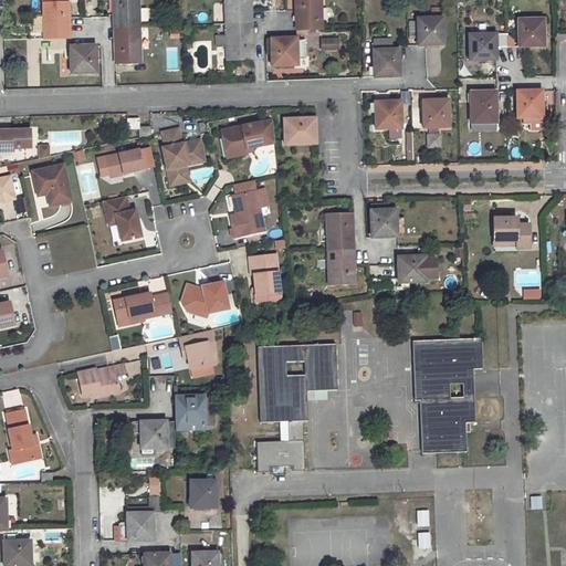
[(70,38),(69,3),(60,3),(59,0),(42,0),(43,39),(70,38)]
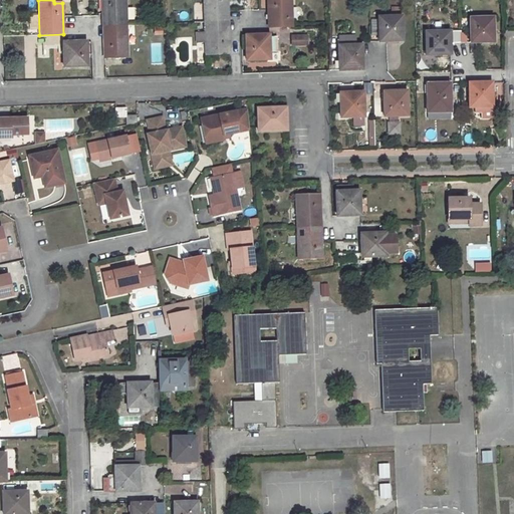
[(125,0),(101,0),(102,16),(103,25),(126,25),(125,0)]
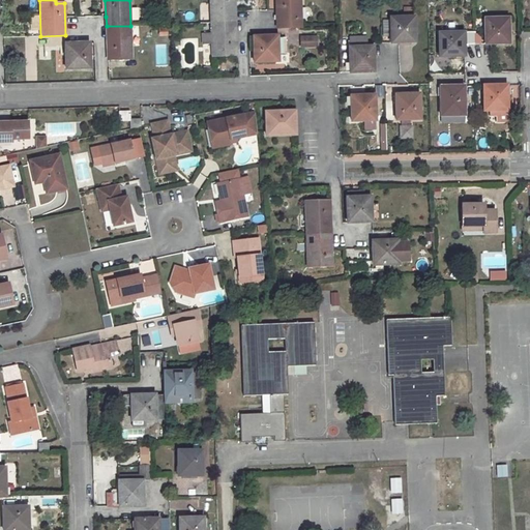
[(234,0),(210,0),(211,23),(235,22),(235,11),(234,0)]
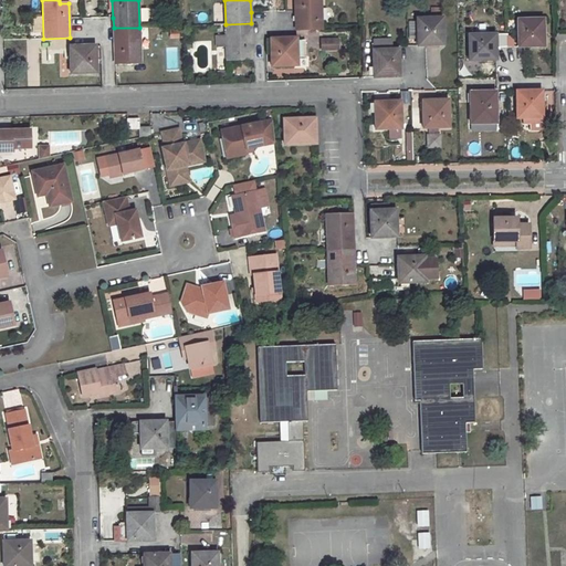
[(321,0),(294,0),(295,11),(296,30),(322,29),(321,0)]
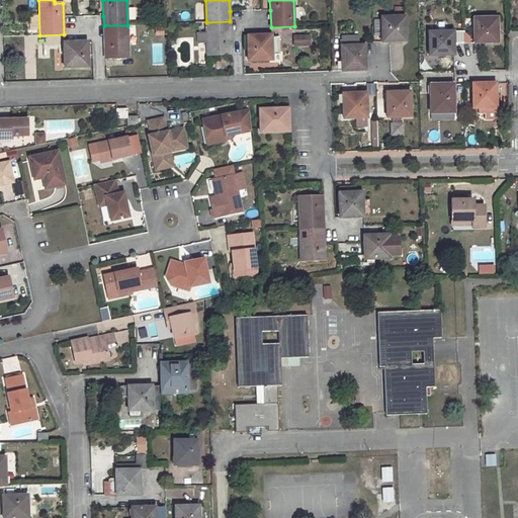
[(405,16),(381,18),(382,42),(406,41),(405,16)]
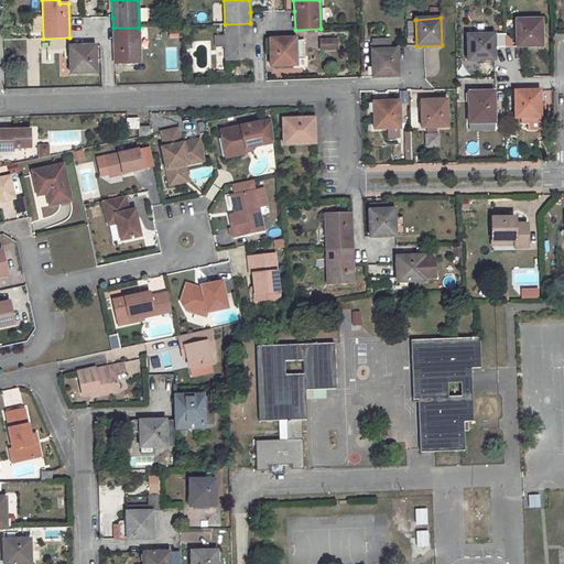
[(541,19),(516,20),(517,46),(542,46),(541,19)]
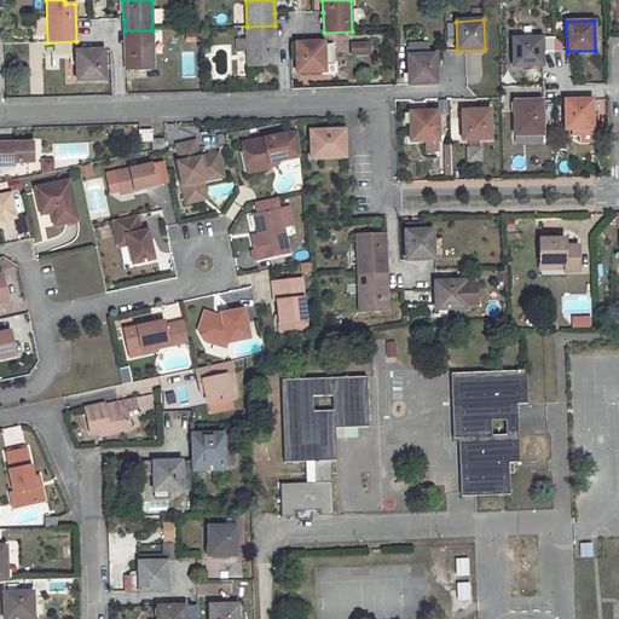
[(275,25),(247,27),(248,39),(236,39),(237,51),(248,51),(248,65),(276,64),(275,25)]
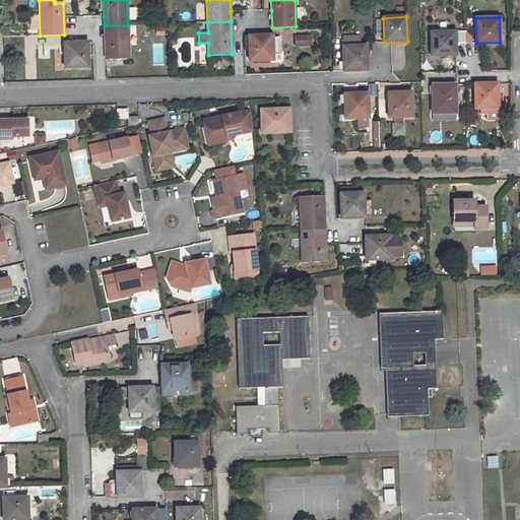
[(128,25),(105,25),(106,58),(129,57),(128,25)]
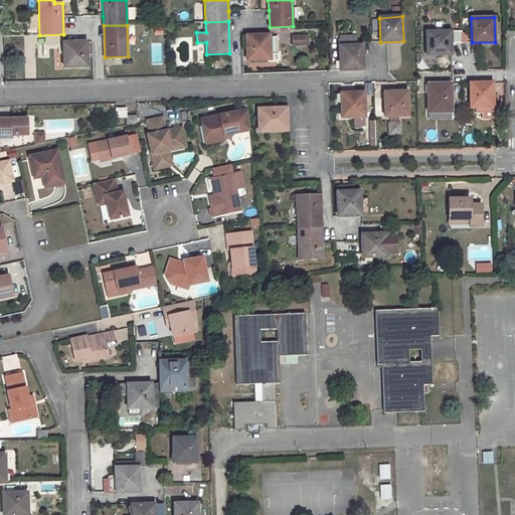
[(451,31),(426,31),(427,55),(451,54),(451,31)]
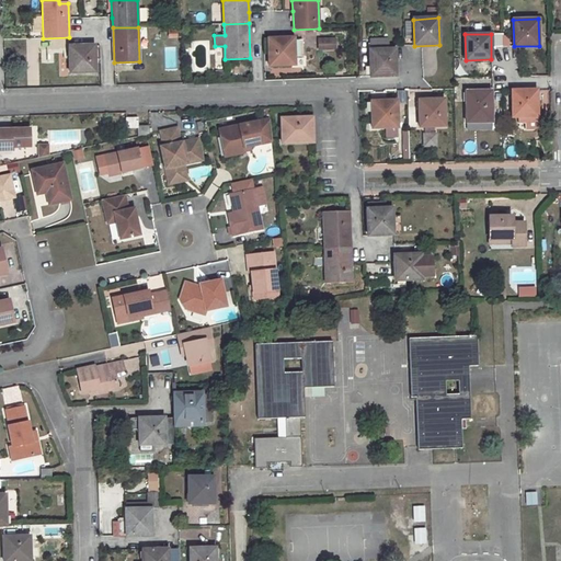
[(511,46),(510,35),(502,36),(503,47),(511,46)]
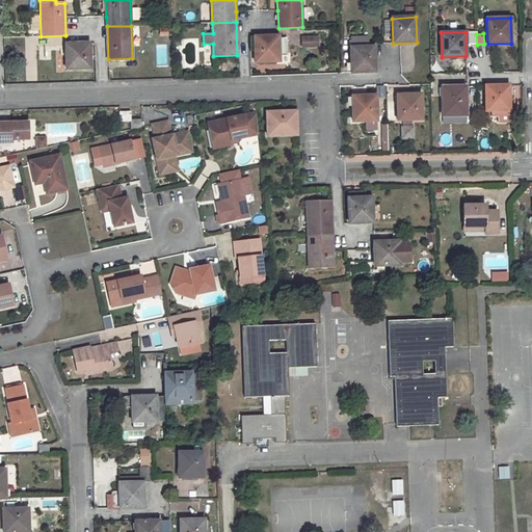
[(278,36),(255,36),(255,62),(280,61),(278,54),(287,54),(286,38),(278,38),(278,36)]
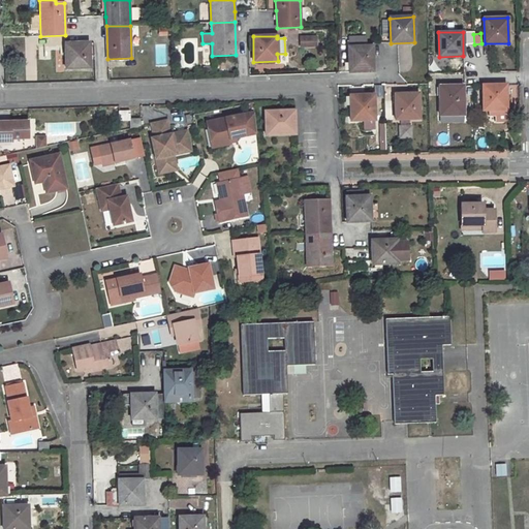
[(315,37),(301,37),(301,47),(316,45),(315,37)]
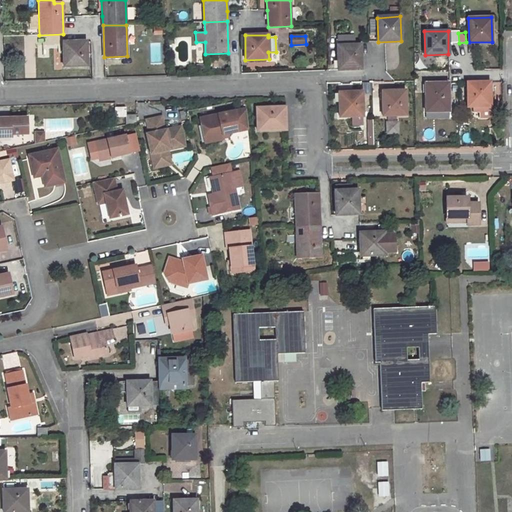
[(86,41),(63,41),(64,66),(87,66),(86,41)]
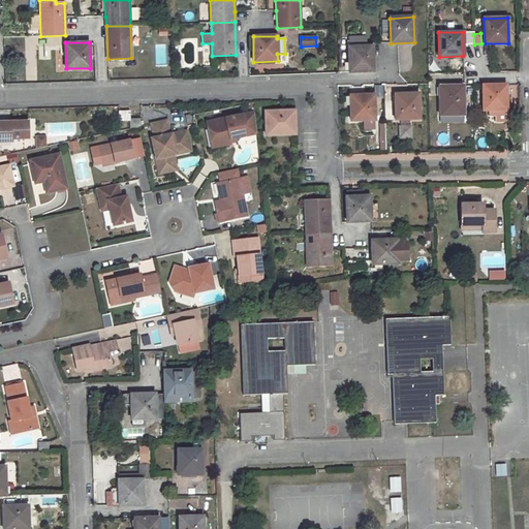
[(373,47),(349,48),(349,73),(374,72),(373,47)]
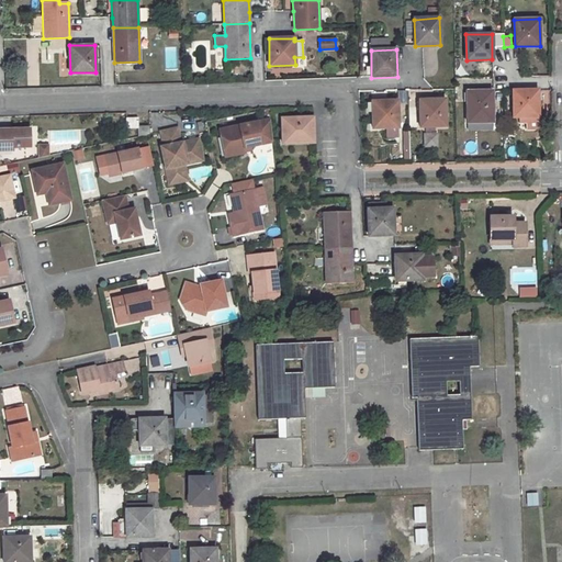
[(492,90),(467,91),(467,123),(493,122),(492,90)]
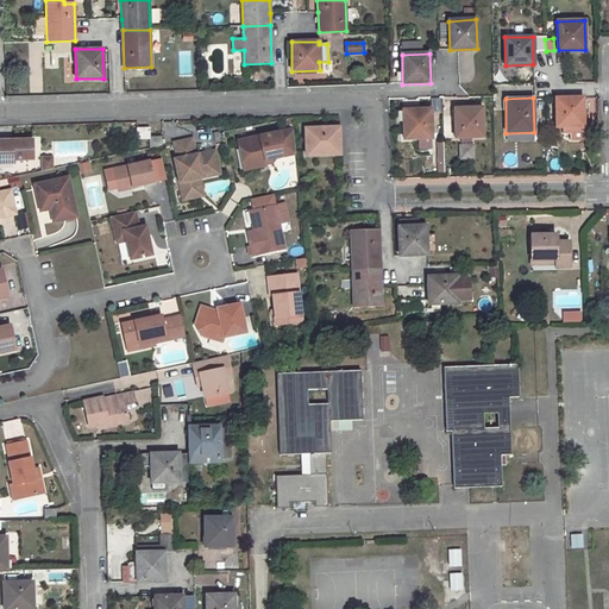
[(583,98),(556,98),(557,127),(564,127),(584,126),(583,98)]
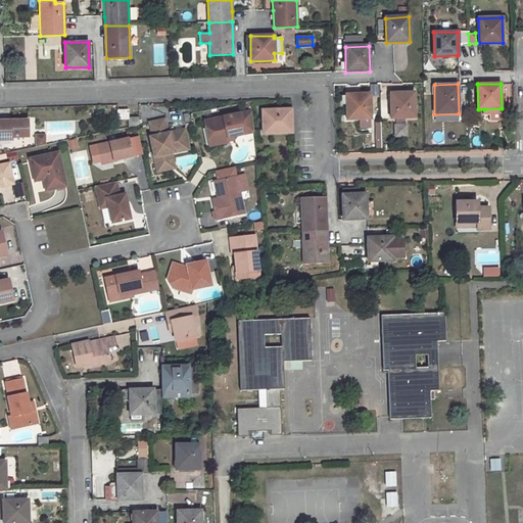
[(414,93),(390,93),(390,119),(415,117),(414,93)]
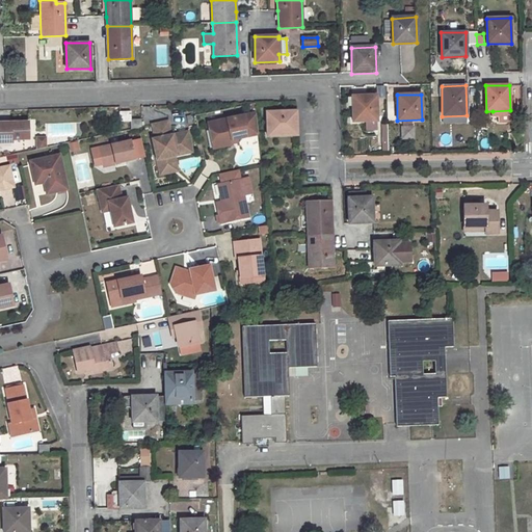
[(375,96),(352,97),(352,122),(376,121),(375,96)]
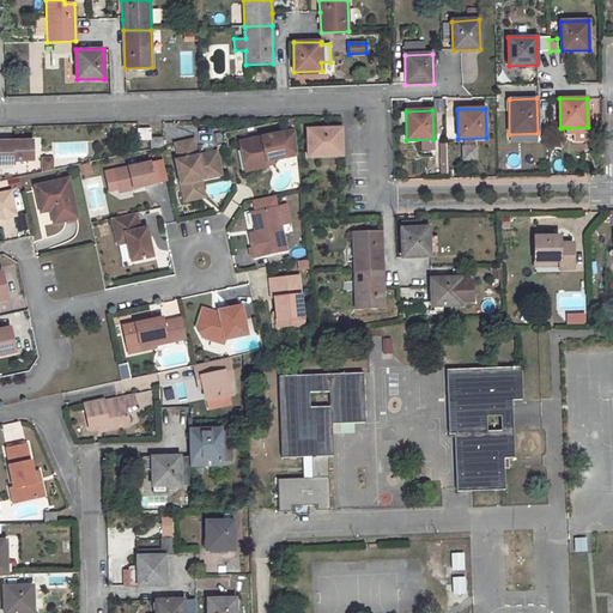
[(341,128),(307,129),(308,157),(343,156),(341,128)]
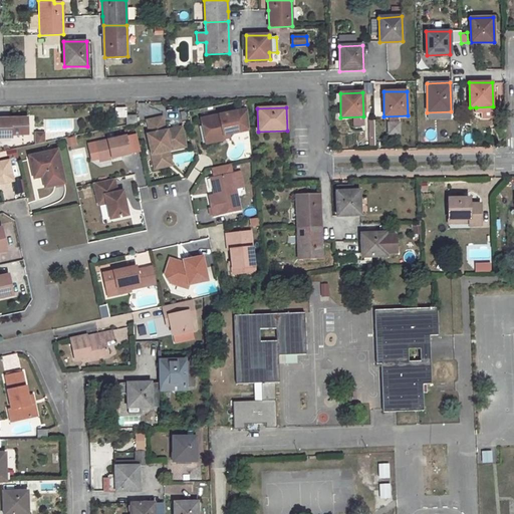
[(124,108),(115,108),(115,117),(124,117),(125,117),(124,108)]
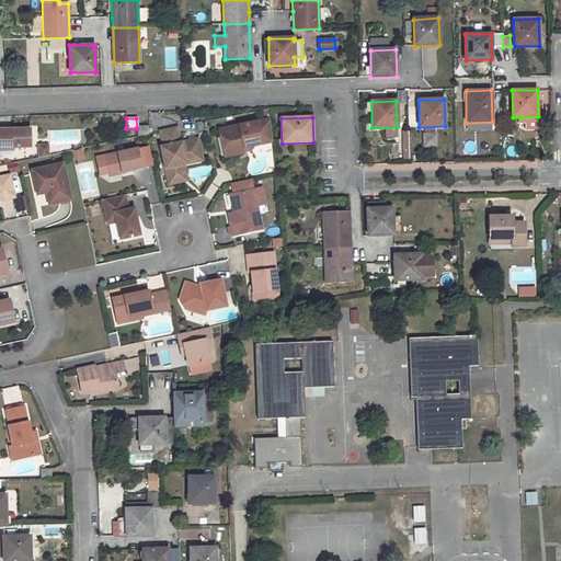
[(270,118),(256,122),(219,130),(220,137),(228,141),(231,156),(245,151),(244,147),(273,140),(270,118)]
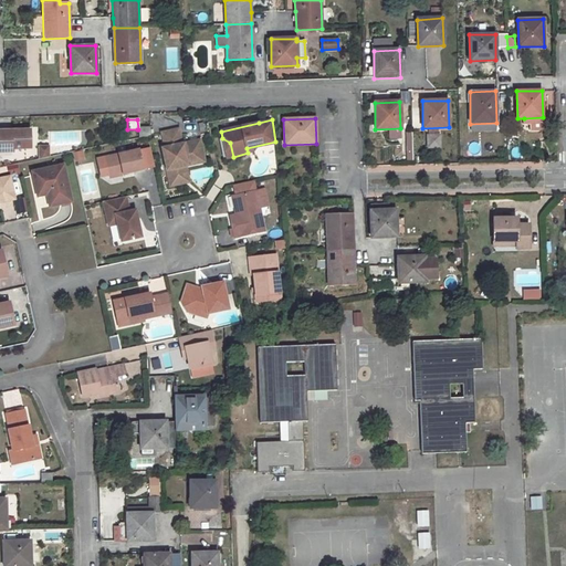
[(138,138),(150,136),(150,127),(139,127),(139,129),(138,129),(137,129),(138,138)]
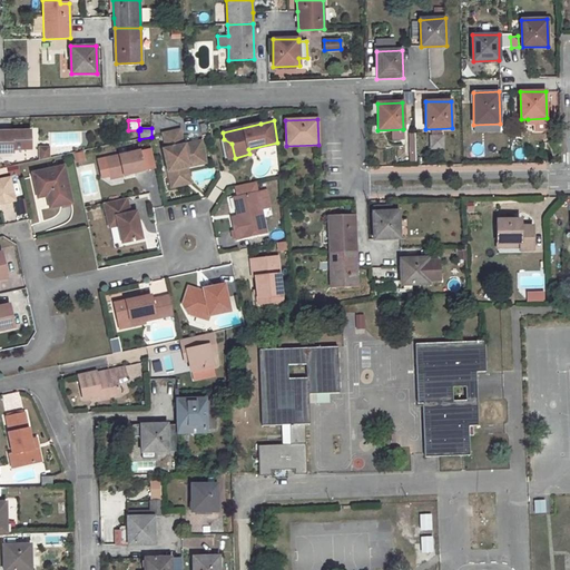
[(178,131),(161,135),(165,149),(161,150),(169,180),(184,177),(182,169),(186,168),(205,164),(200,141),(182,146),(178,131)]
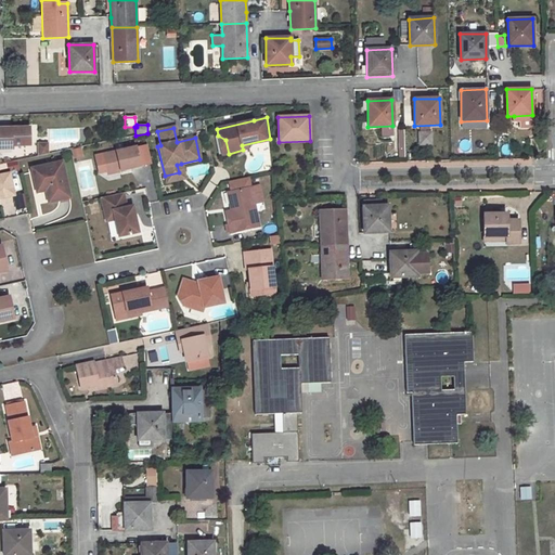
[(397,130),(399,158),(405,157),(403,129),(397,130)]
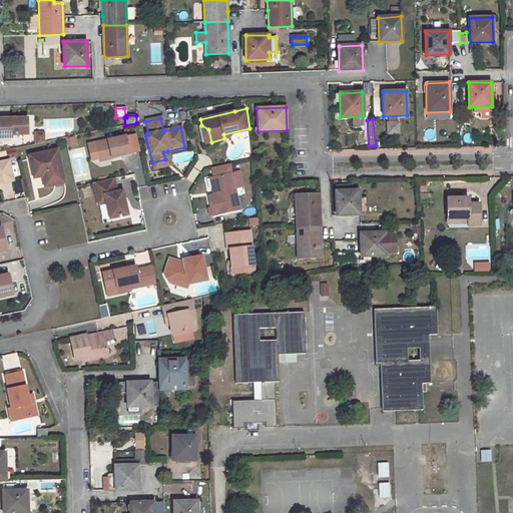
[(26,120),(11,120),(10,123),(6,123),(6,120),(0,120),(0,138),(11,139),(11,136),(27,136),(26,120)]
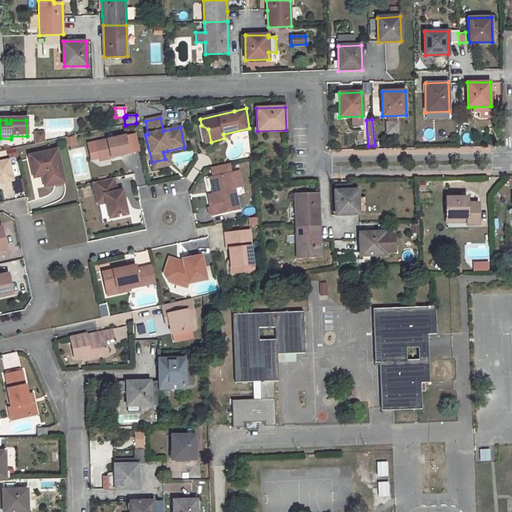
[(386,134),(399,134),(399,121),(386,121),(386,134)]
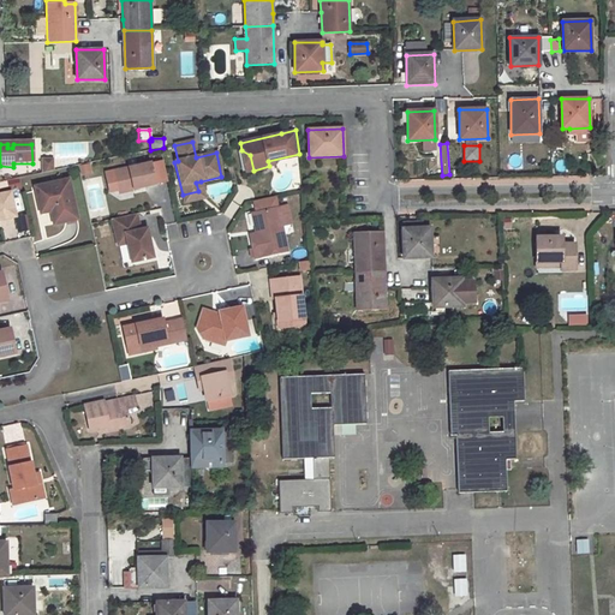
[(242,150),(246,172),(254,171),(250,155),(242,150)]
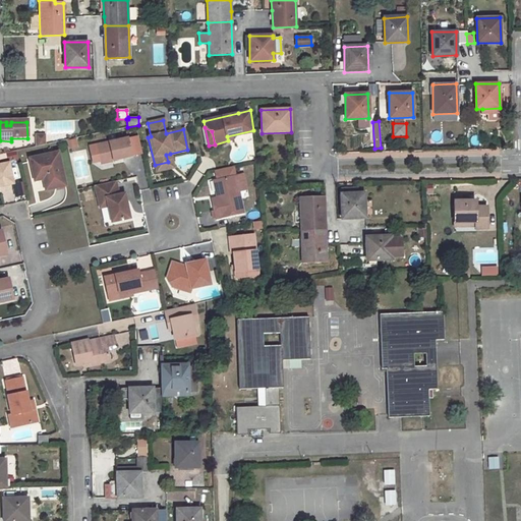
[(126,139),(96,147),(100,164),(112,161),(112,162),(131,158),(126,139)]
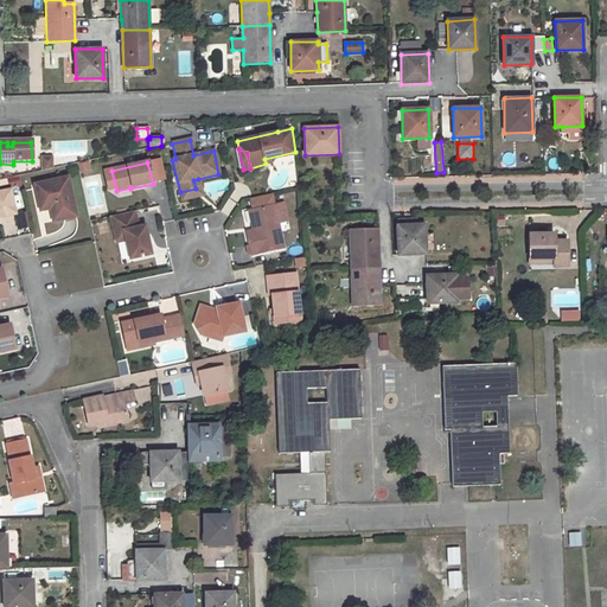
[(89,173),(87,165),(77,167),(80,176),(89,173)]
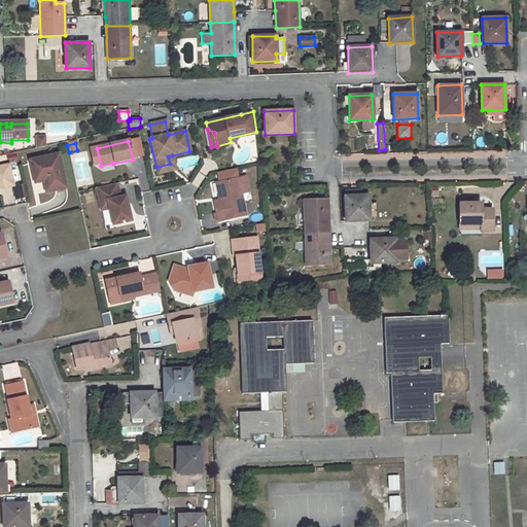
[(58,155),(29,162),(33,179),(41,178),(42,183),(45,194),(65,189),(58,155)]
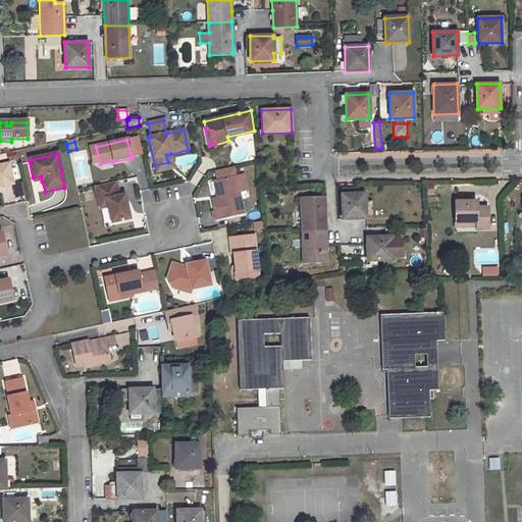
[(168,162),(155,165),(156,172),(173,168),(170,154),(166,155),(168,162)]
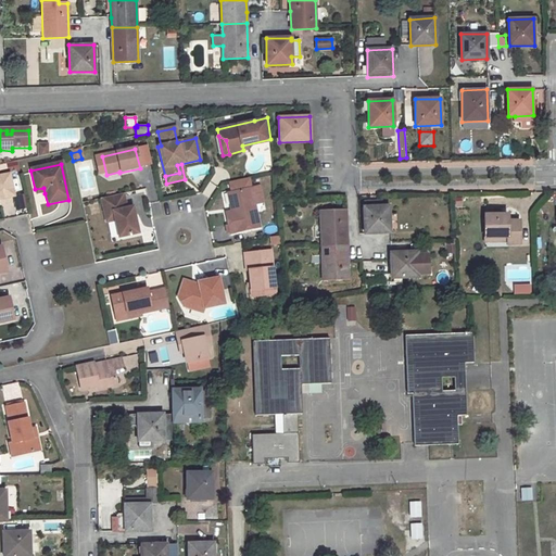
[(0,177),(0,200),(13,198),(9,175),(0,177)]
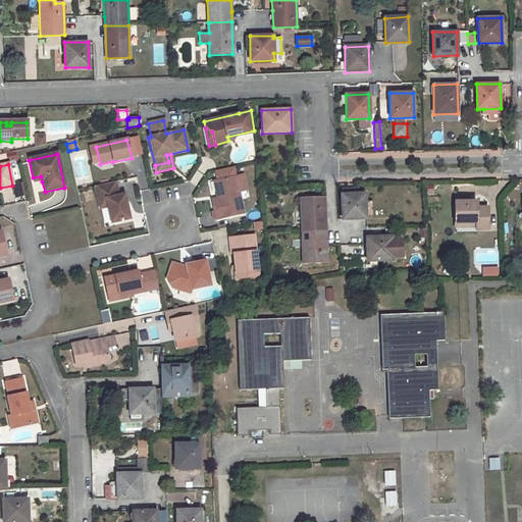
[(215,170),(217,180),(221,198),(217,199),(212,200),(216,219),(244,213),(239,192),(246,190),(243,175),(236,177),(233,167),(215,170)]
